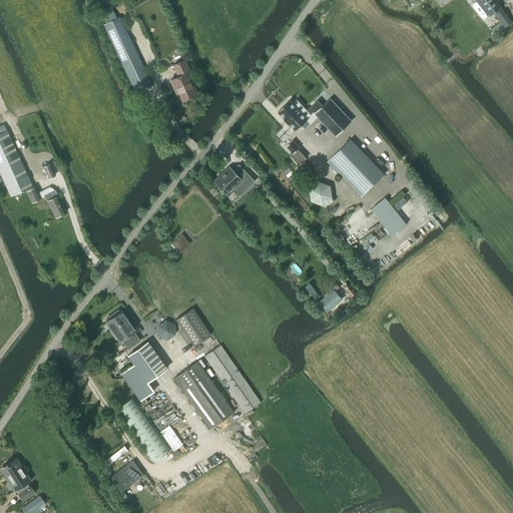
[(512,22),(496,0),(477,0),(490,16),(494,14),(500,22),(490,29),(495,36),(512,22)]
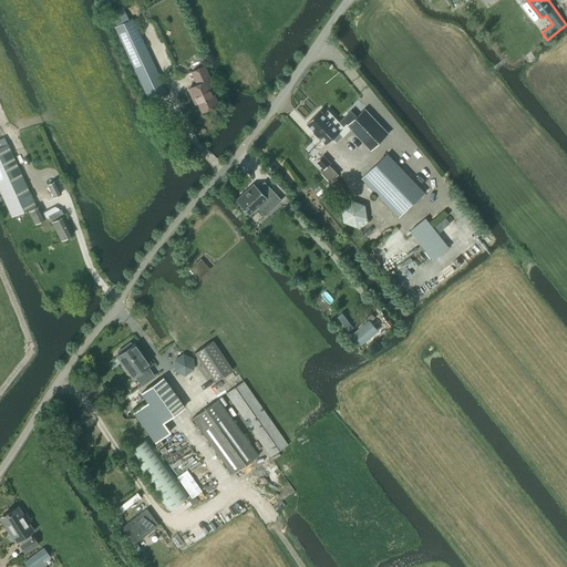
[(165,92),(131,19),(129,20),(122,7),(111,12),(116,26),(114,27),(148,100),(165,92)]
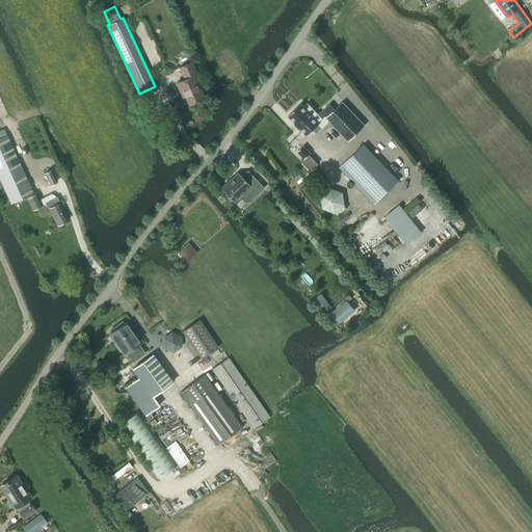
[(196,74),(191,62),(179,68),(184,79),(176,83),(180,92),(183,91),(188,104),(204,97),(193,75),(196,74)]
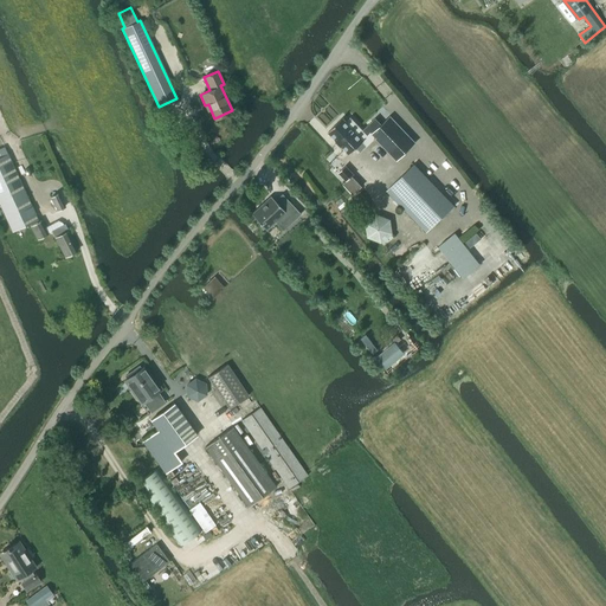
[(373,121),(365,128),(366,129),(371,134),(368,136),(373,141),(375,139),(397,160),(414,142),(389,116),(381,124),(378,121),(376,120),(374,120),(373,121)]
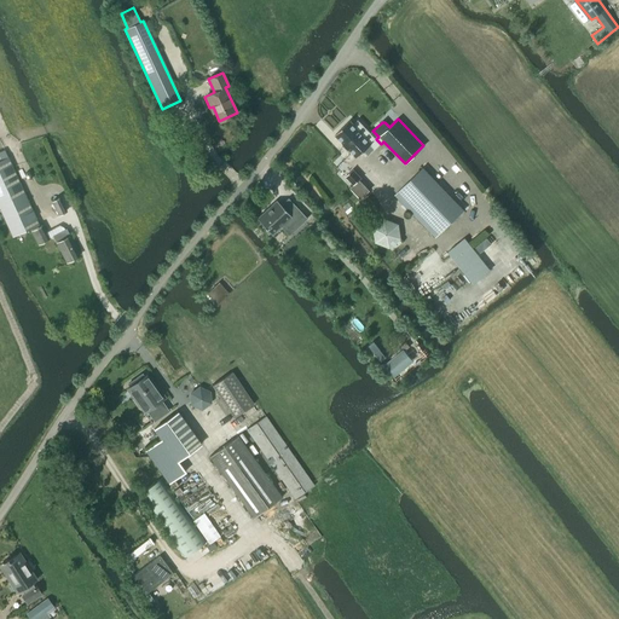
[(351,121),(336,134),(345,144),(343,144),(348,149),(350,149),(358,157),(363,152),(366,157),(381,144),(376,139),(359,121),(354,125),(351,121)]
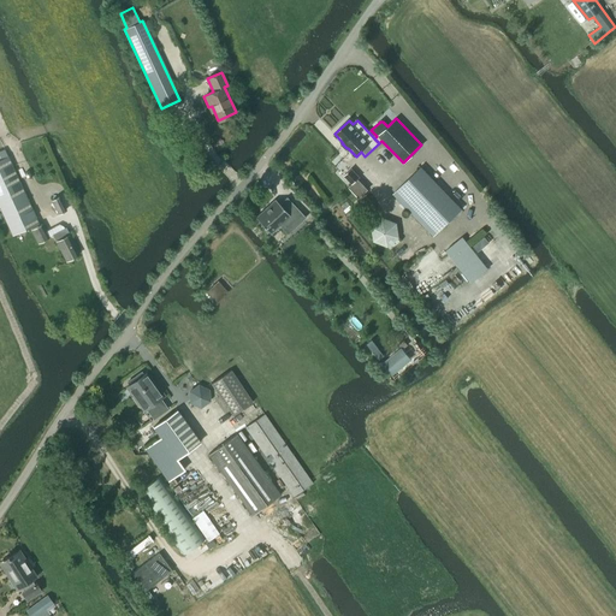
[(0,208),(12,235),(37,224),(4,149),(0,150),(0,208)]
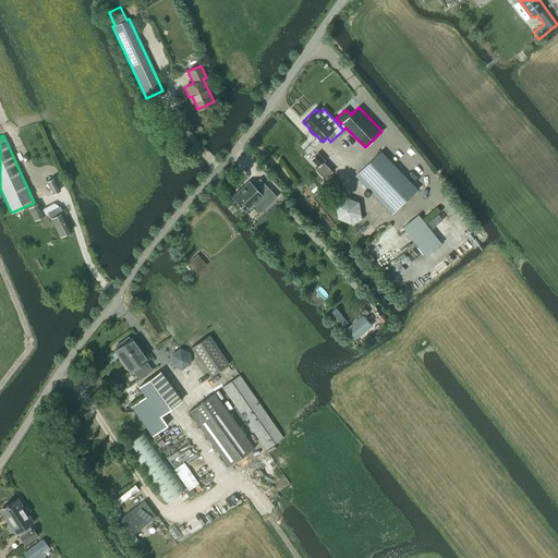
[(419,190),(381,150),(355,176),(392,215),(419,190)]
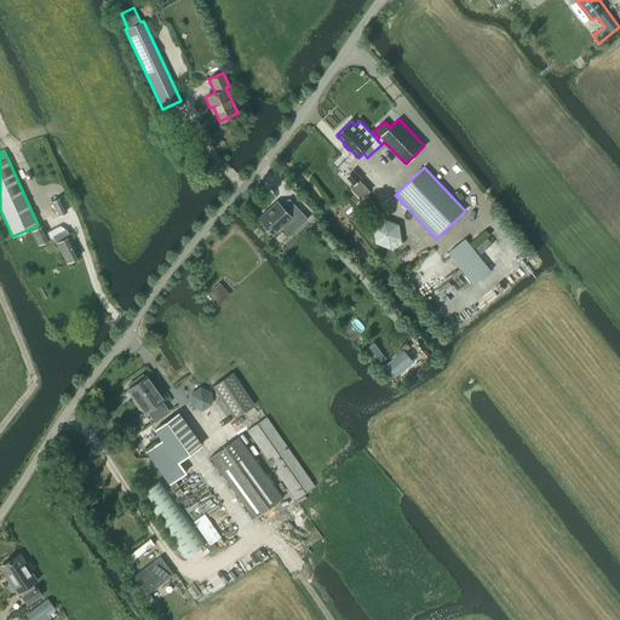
[(58,216),(67,212),(59,197),(51,202),(58,216)]
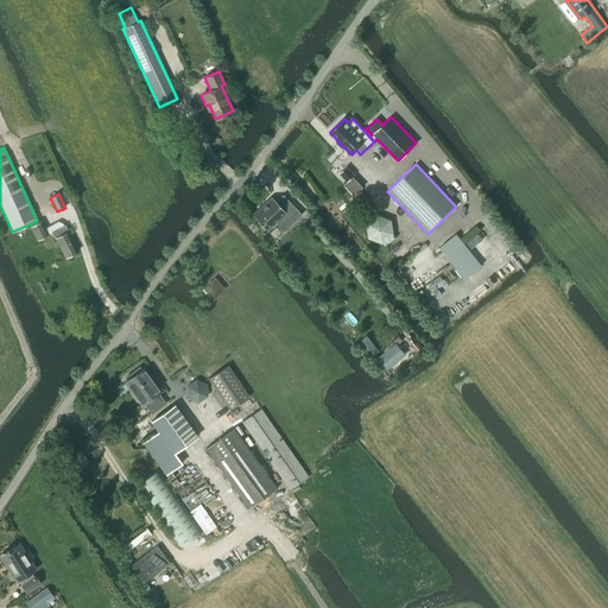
[(276,202),(271,197),(252,215),(267,230),(276,223),(284,232),(302,215),(283,195),(276,202)]
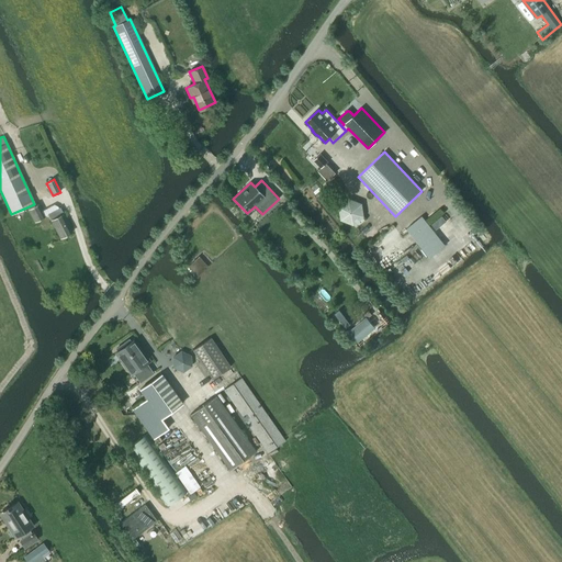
[(362,203),(349,198),(338,206),(340,221),(353,225),(363,216),(362,203)]
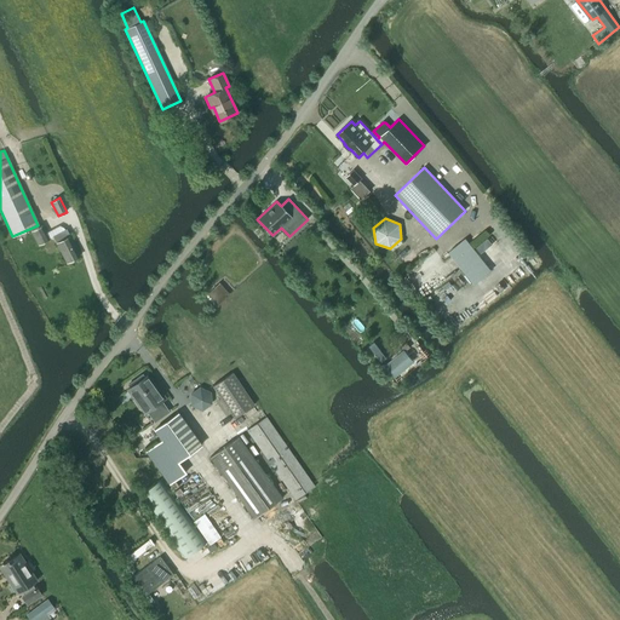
[(42,225),(30,231),(38,245),(53,236),(67,263),(79,257),(65,229),(64,230),(63,229),(59,227),(46,234),(42,225)]
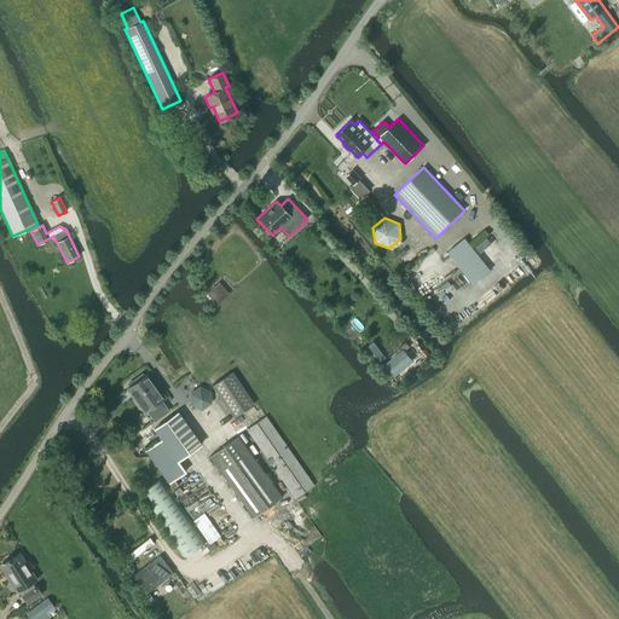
[(450,252),(473,281),(473,282),(487,271),(464,241),(450,252)]
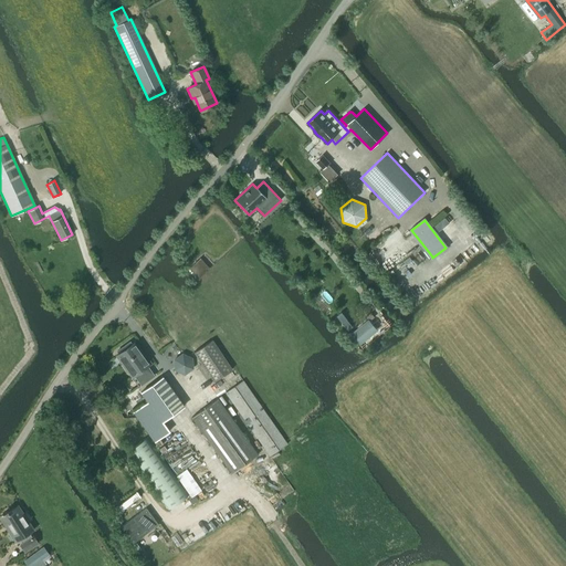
[(369,320),(364,324),(350,334),(363,349),(391,326),(380,312),(370,321),(369,320)]
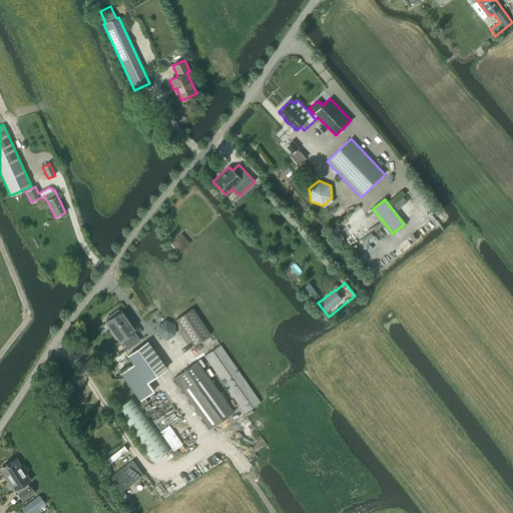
[(191,308),(175,320),(193,346),(209,335),(191,308)]
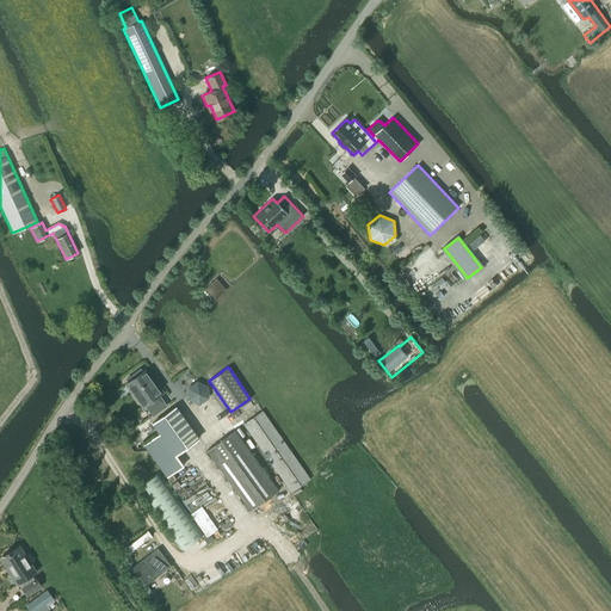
[(127,382),(124,384),(142,408),(144,406),(152,417),(166,406),(159,395),(161,393),(144,370),(142,371),(140,369),(125,380),(127,382)]
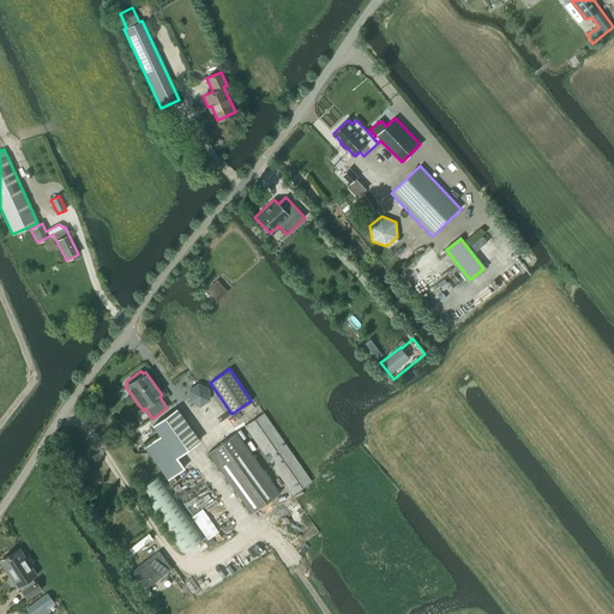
[(199,405),(208,399),(206,390),(198,385),(190,391),(191,399),(199,405)]
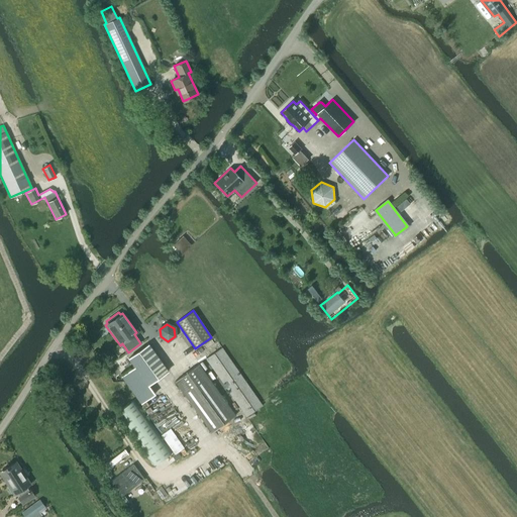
[(134,368),(121,377),(141,404),(154,394),(148,386),(168,372),(148,344),(128,358),(134,368)]
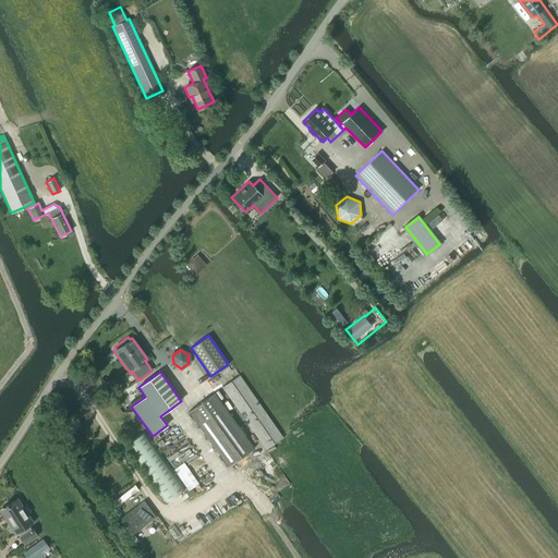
[(282,437),(240,375),(222,387),(265,450),(275,444),(283,438),(282,437)]
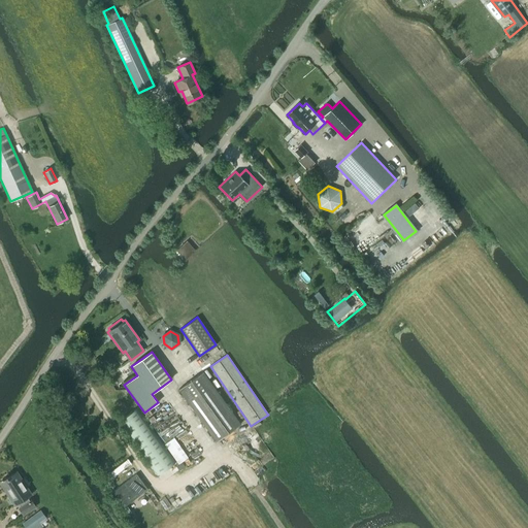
[(203,371),(178,390),(216,442),(240,424),(203,371)]
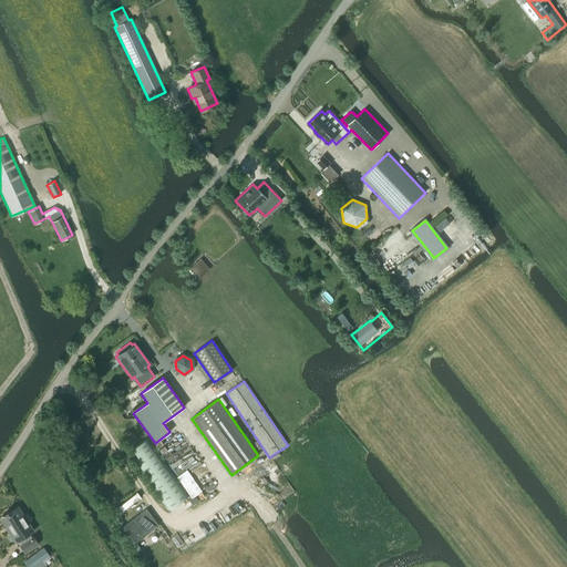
[(168,512),(188,497),(146,439),(126,453),(168,512)]
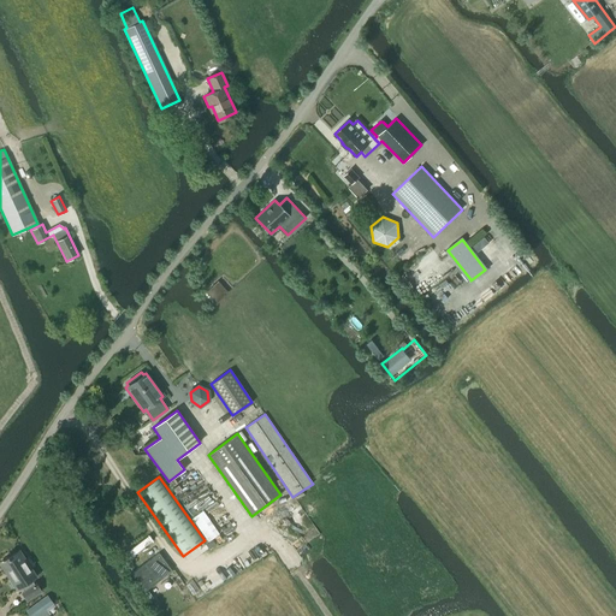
[(31,580),(36,578),(18,550),(0,563),(0,564),(17,590),(21,587),(23,591),(21,592),(27,602),(42,592),(36,582),(34,584),(31,580)]
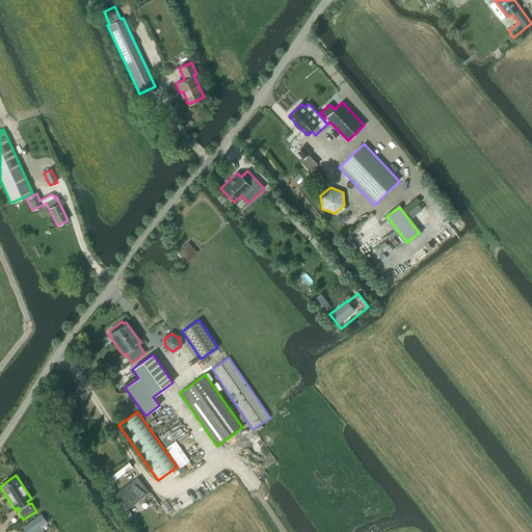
[(46,522),(41,514),(22,528),(24,531),(43,531),(44,531),(41,526),(46,522)]
